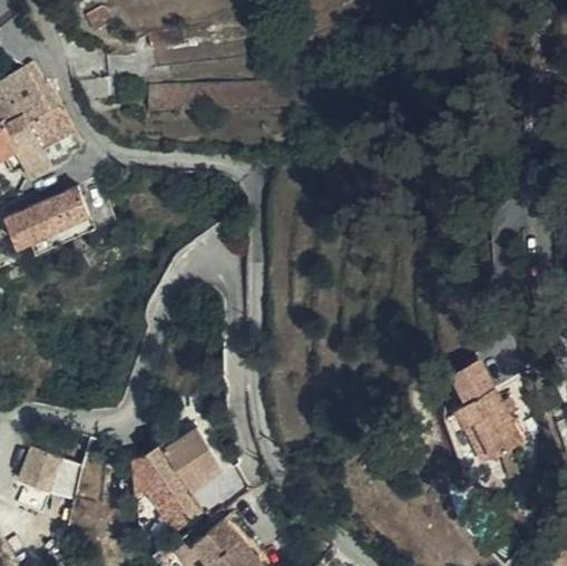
[(106,9),(100,6),(84,15),(91,30),(110,20),(106,9)]
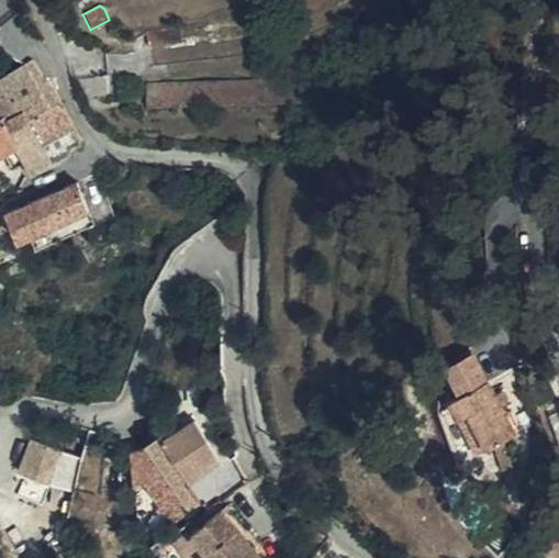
[(180,45),(178,28),(145,32),(147,49),(180,45)]
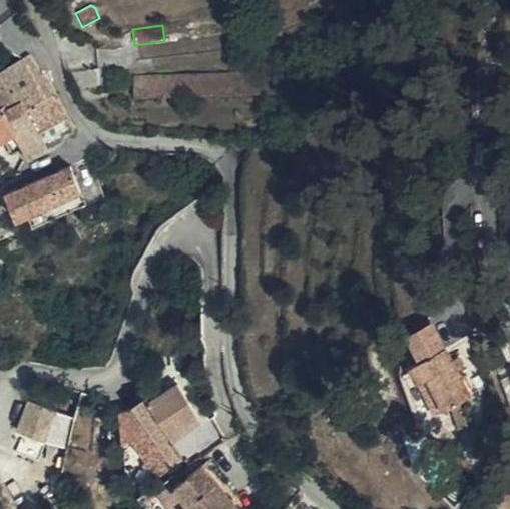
[(39,75),(28,55),(0,71),(0,77),(16,101),(20,99),(25,110),(38,102),(53,93),(43,74),(39,75)]
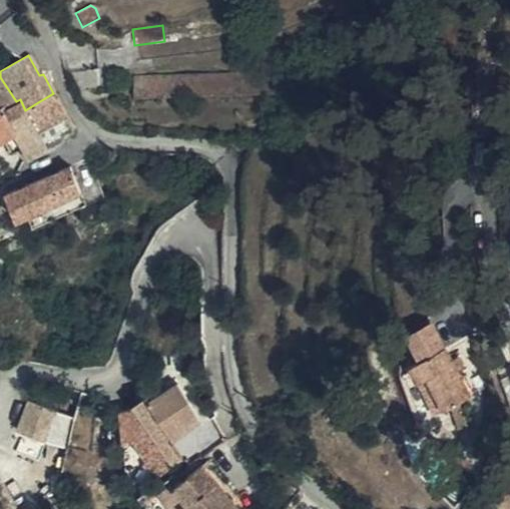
[(16,101),(0,77),(0,141),(14,134),(32,124),(25,110),(20,99),(16,101)]
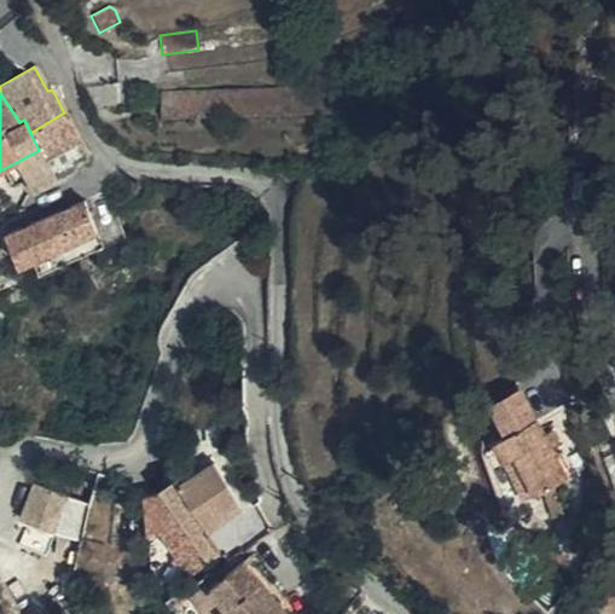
[(64,113),(46,123),(71,174),(73,172),(73,171),(73,168),(74,166),(73,163),(86,156),(64,113)]
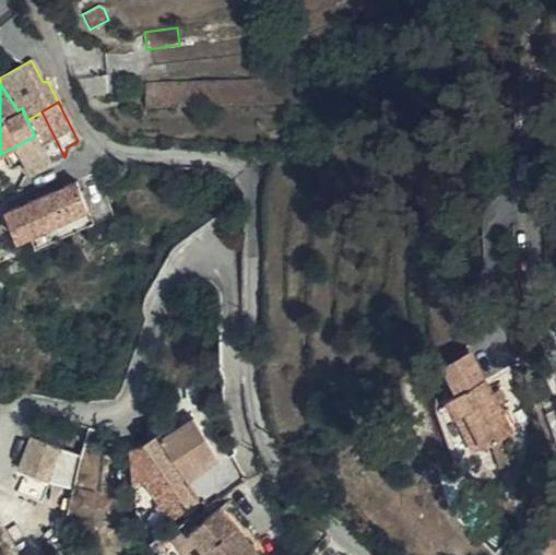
[(42,111),(27,120),(35,136),(44,151),(50,164),(64,157),(42,111)]
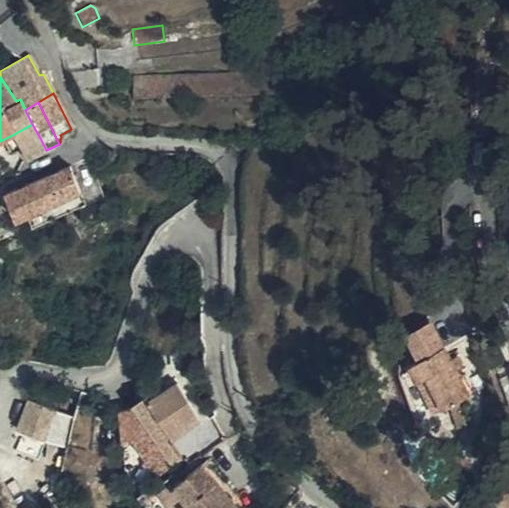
[(14,134),(21,148),(40,138),(32,124),(14,134)]
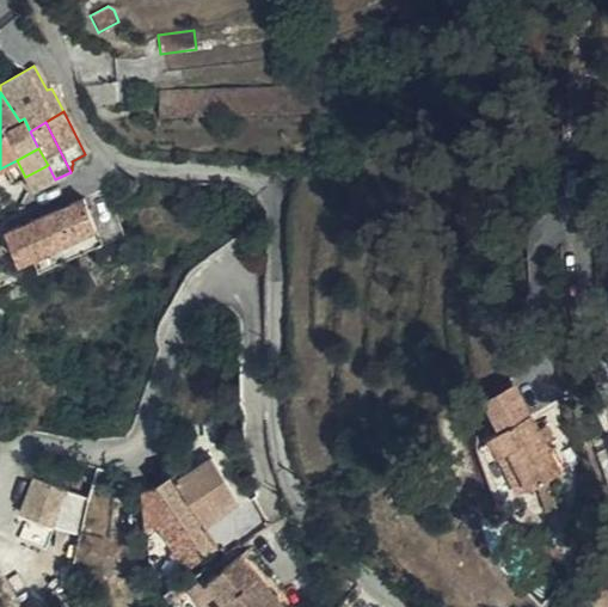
[(34,191),(55,179),(48,165),(25,177),(34,191)]
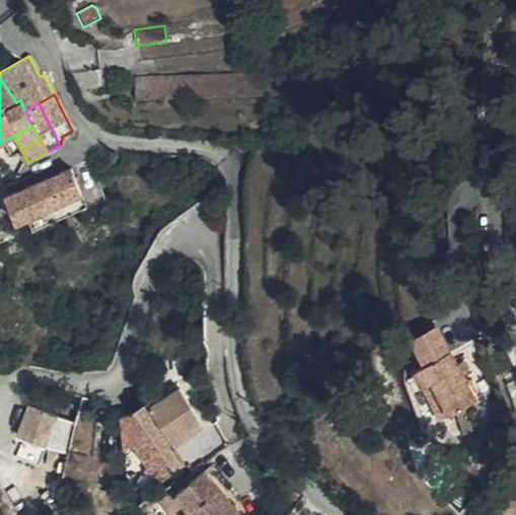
[(85,162),(68,169),(80,197),(86,208),(102,201),(85,162)]
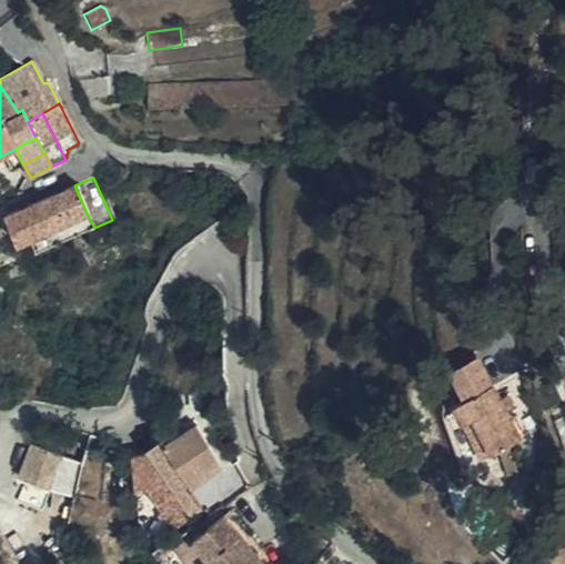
[(88,215),(74,185),(4,215),(17,245),(28,240),(88,215)]
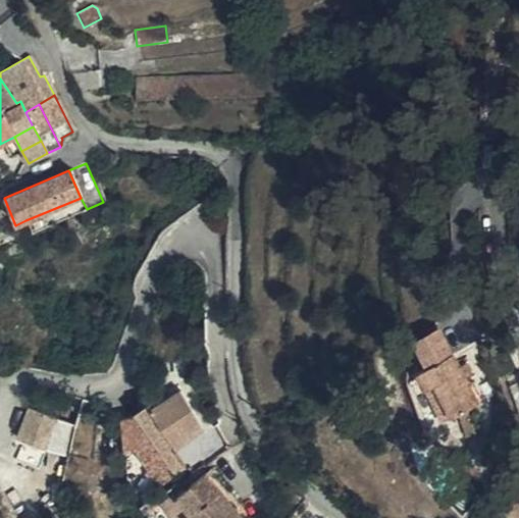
[(81,198),(26,220),(32,234),(87,209),(81,198)]
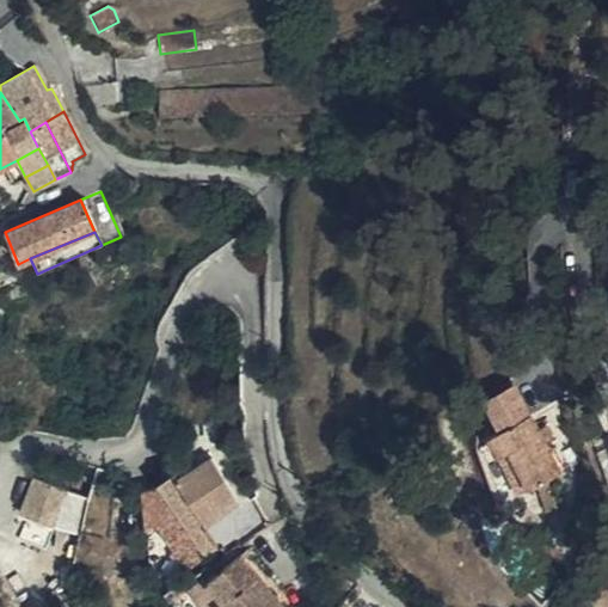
[(486,439),(492,453),(504,448),(523,491),(529,489),(540,483),(553,477),(540,447),(534,434),(527,421),(486,439)]
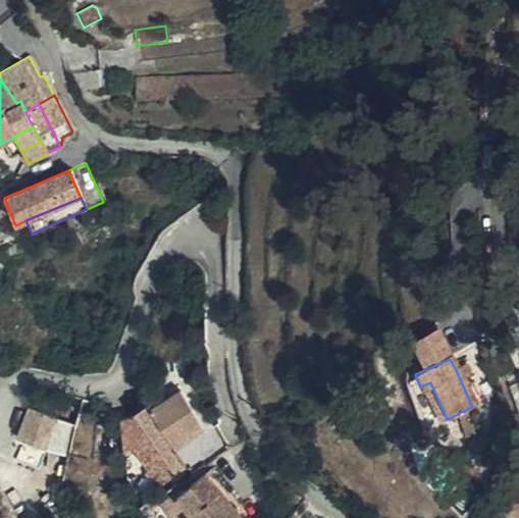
[(467,378),(462,367),(456,370),(461,381),(467,378)]
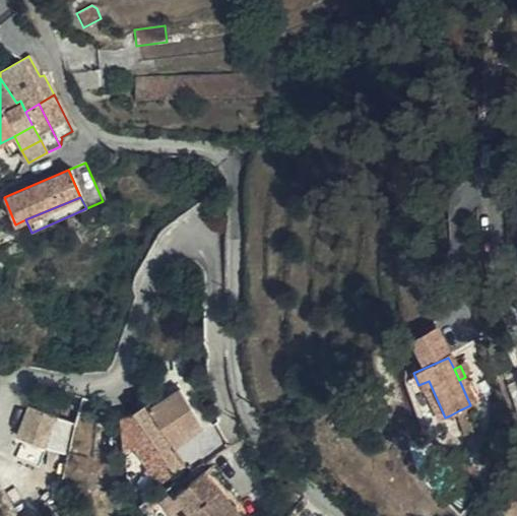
[(429,381),(418,385),(435,423),(445,417),(429,381)]
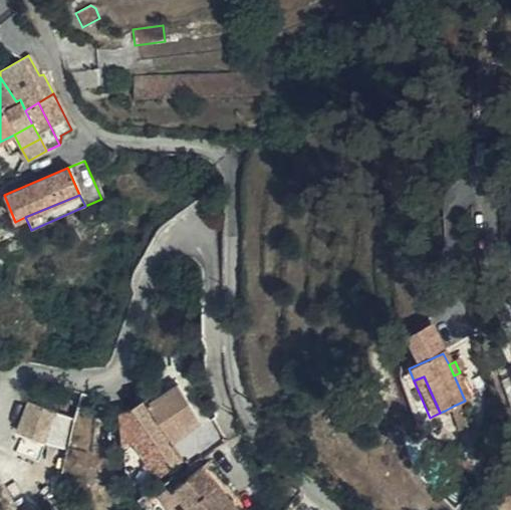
[(150,468),(169,471),(167,466),(180,457),(175,449),(195,436),(166,393),(132,415),(139,448),(148,468),(150,468)]
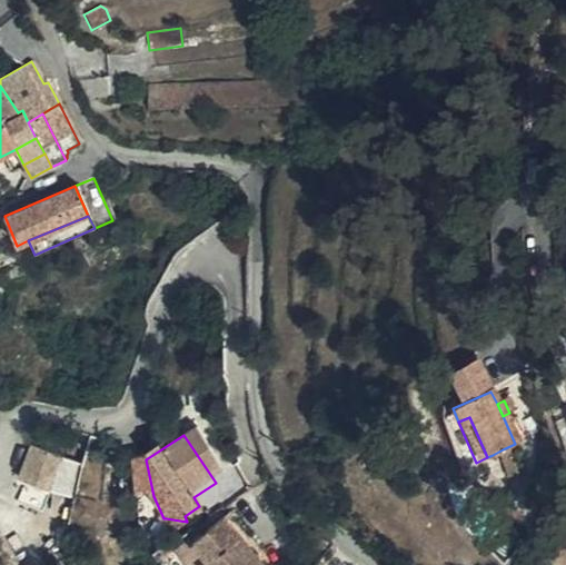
[(68,501),(82,465),(30,445),(17,479),(68,501)]
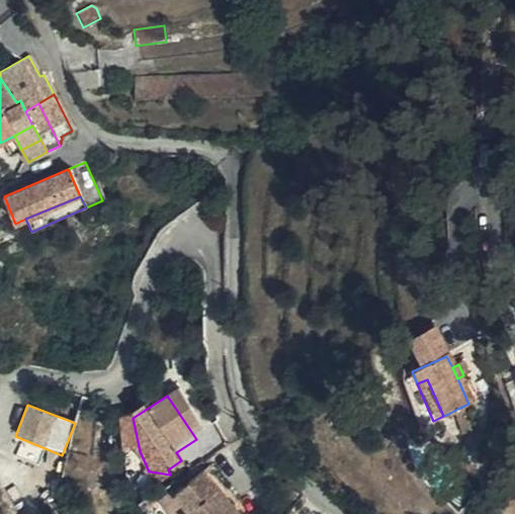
[(457,409),(448,414),(451,423),(460,420),(457,409)]
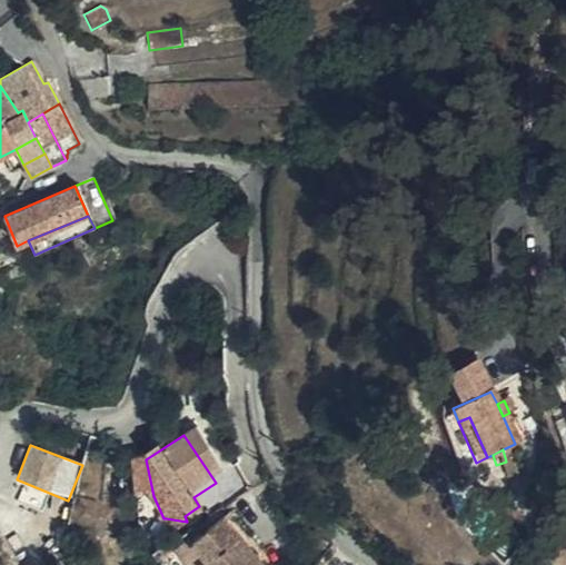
[(146,457),(129,457),(137,521),(161,519),(164,518),(154,496),(146,459),(146,457)]
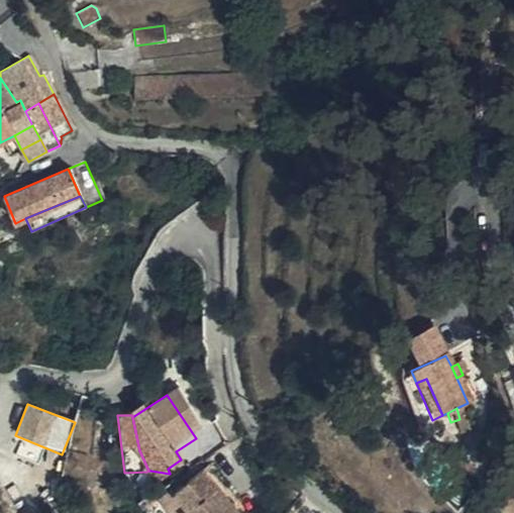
[(459,419),(450,422),(454,436),(464,433),(459,419)]
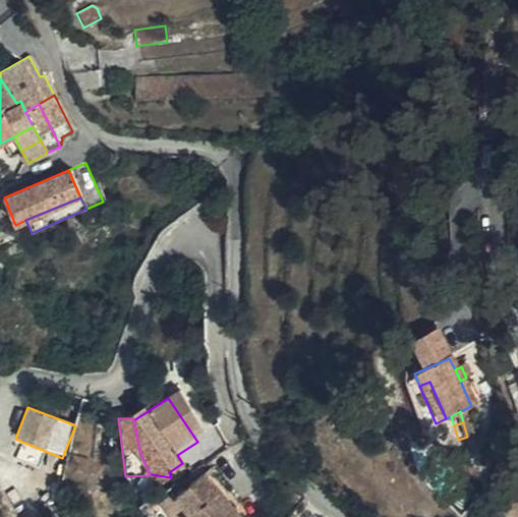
[(230,516),(234,513),(205,473),(174,496),(188,516),(230,516)]
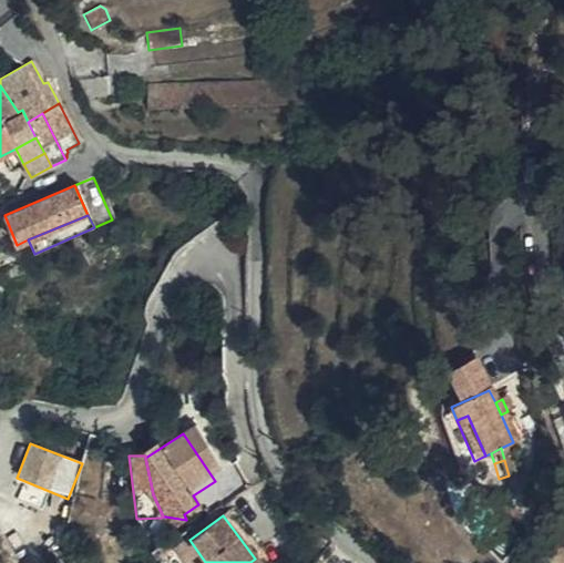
[(186,530),(191,526),(186,520),(165,517),(163,517),(161,518),(163,533),(181,533),(186,530)]
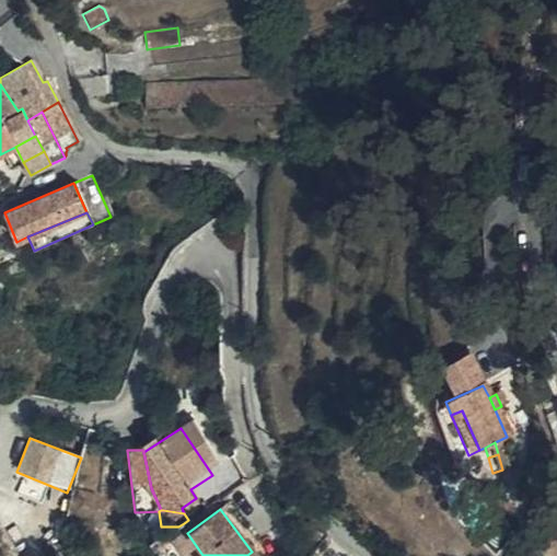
[(556,555),(556,529),(541,547),(549,555),(556,555)]
